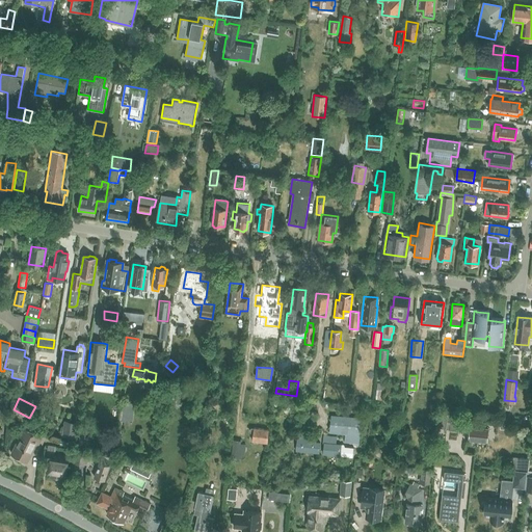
[(452,415),(447,415),(439,413),(436,426),(446,428),(450,428),(452,415)]
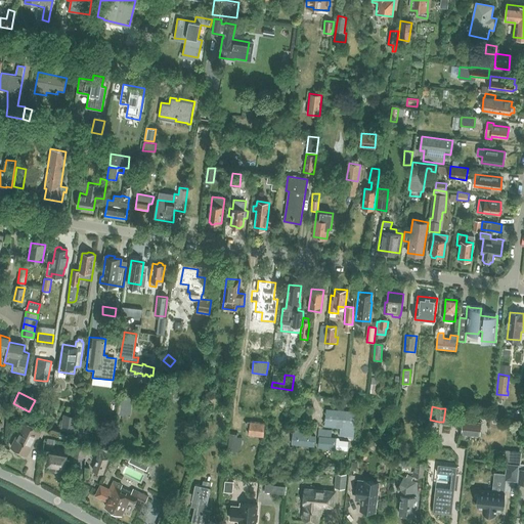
[(195,415),(195,413),(195,412),(195,411),(194,411),(194,410),(193,409),(192,409),(192,408),(191,408),(190,408),(189,408),(188,409),(187,409),(187,410),(186,411),(186,412),(186,413),(186,415),(186,416),(187,416),(187,417),(188,417),(189,418),(190,418),(191,418),(192,418),(192,417),(193,417),(194,416),(194,415),(195,415)]
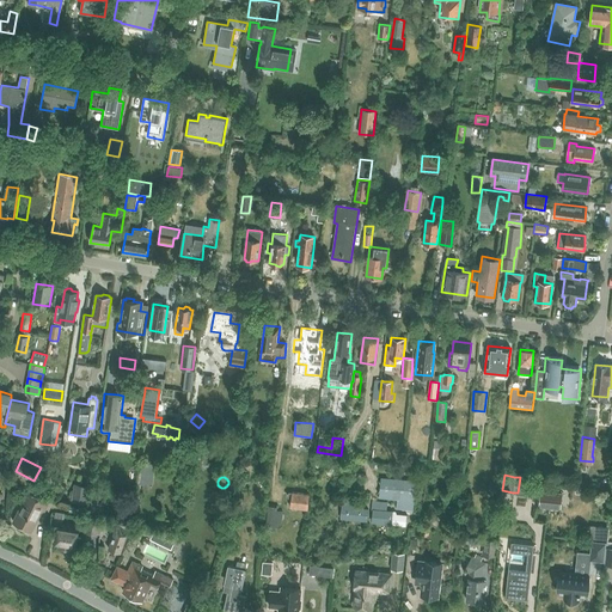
[(518,494),(534,496),(537,479),(520,477),(518,494)]
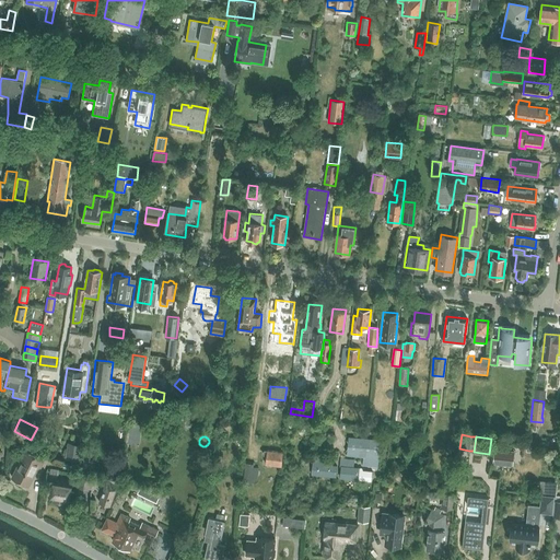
[(349,438),(348,456),(378,458),(381,440),(349,438)]
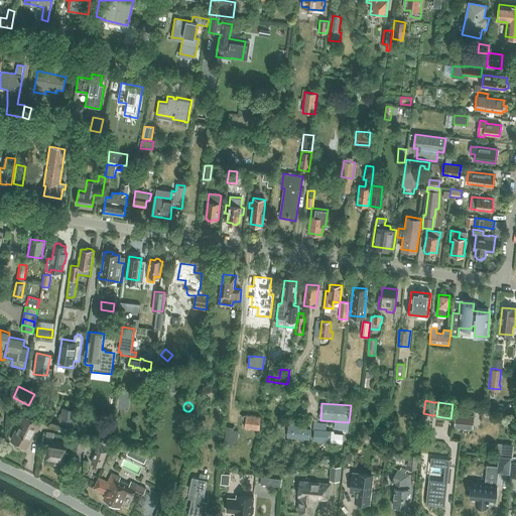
[(60,423),(74,425),(76,410),(62,408),(60,423)]
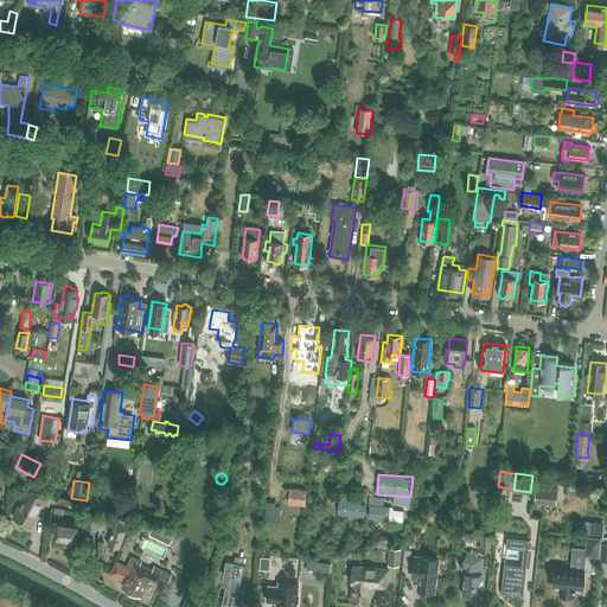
[(88,509),(96,510),(100,484),(91,483),(88,509)]
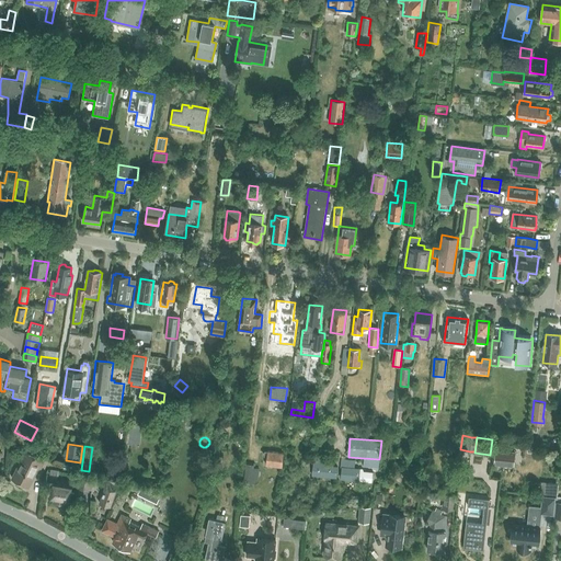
[(493,465),(514,467),(515,451),(495,449),(493,465)]
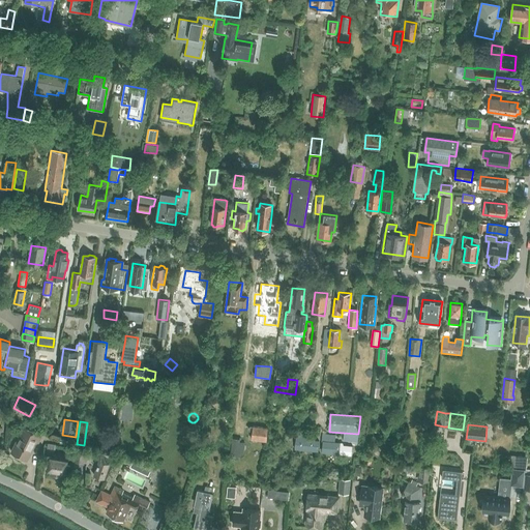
[(19,439),(11,452),(27,461),(34,445),(36,446),(42,436),(25,427),(21,434),(20,434),(18,438),(19,439)]
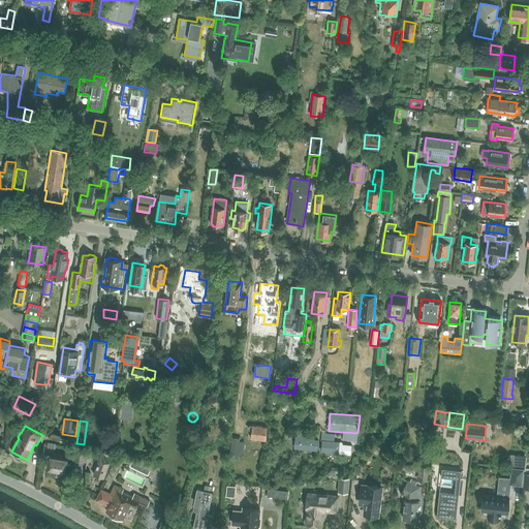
[(249,431),(252,431),(251,439),(267,441),(268,427),(252,426),(250,426),(249,431)]
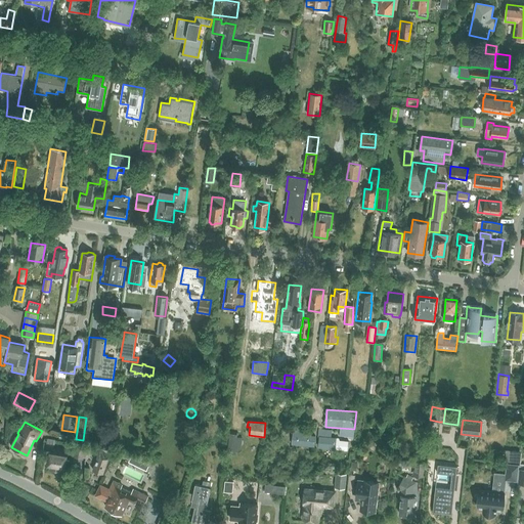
[(293,428),(292,443),(292,445),(299,445),(314,447),(315,436),(307,435),(308,429),(293,428)]
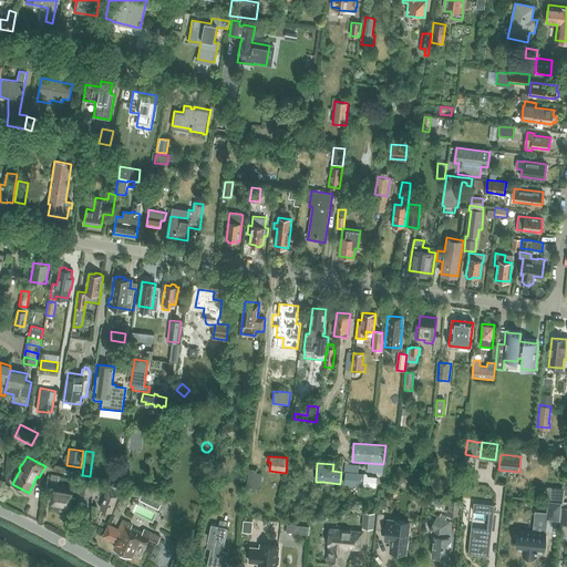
[(377,487),(378,477),(363,476),(363,474),(358,473),(359,465),(344,464),(343,472),(346,472),(344,484),(359,486),(377,487)]
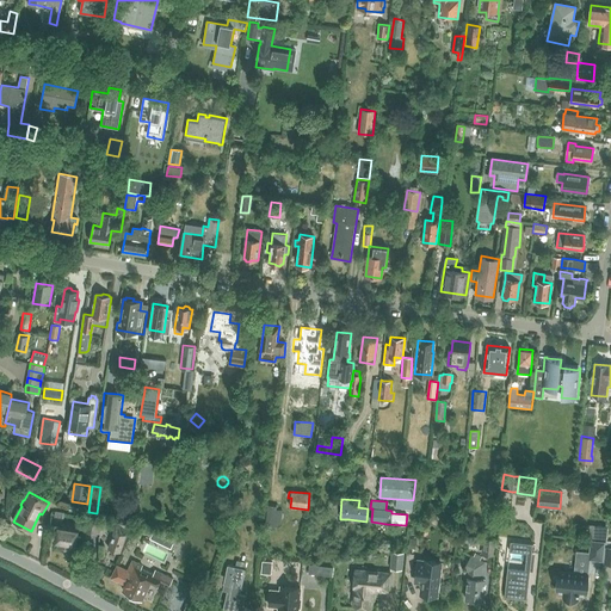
[(266,525),(265,529),(273,530),(273,526),(275,526),(276,522),(281,522),(283,511),(277,511),(277,506),(267,506),(265,525),(266,525)]
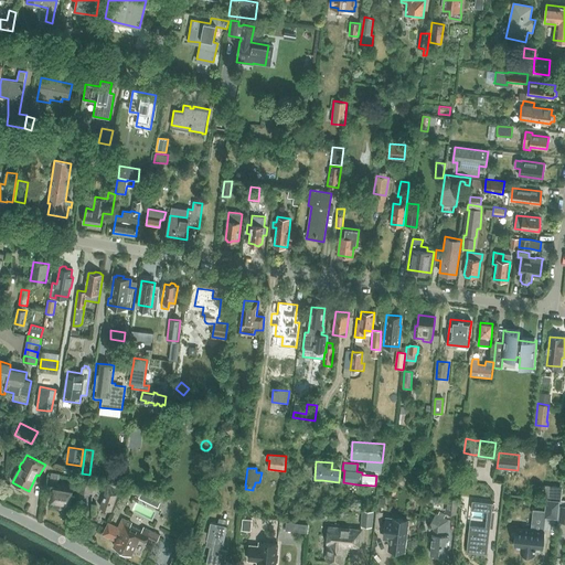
[(81,479),(81,487),(80,487),(78,492),(93,493),(93,487),(92,487),(93,480),(81,479)]
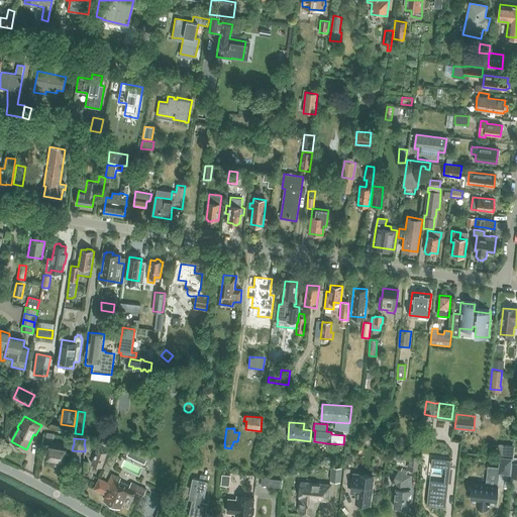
[(62,462),(65,446),(52,444),(48,459),(50,460),(50,463),(59,464),(60,461),(62,462)]
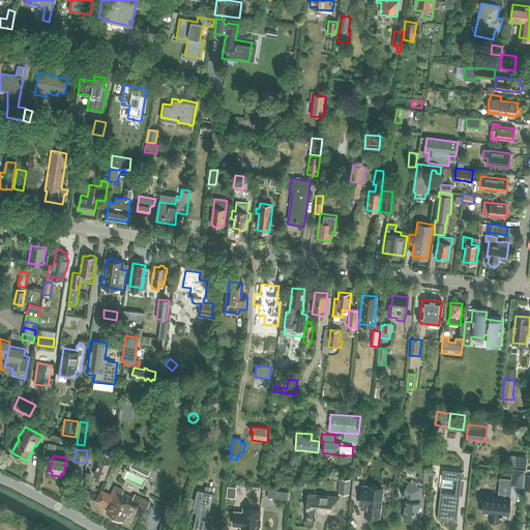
[(510,467),(527,468),(528,457),(526,457),(524,455),(511,455),(511,458),(510,467)]
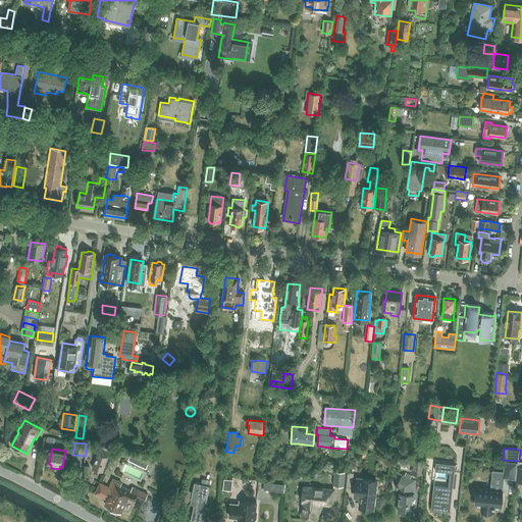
[(108,458),(97,453),(93,468),(103,472),(108,458)]
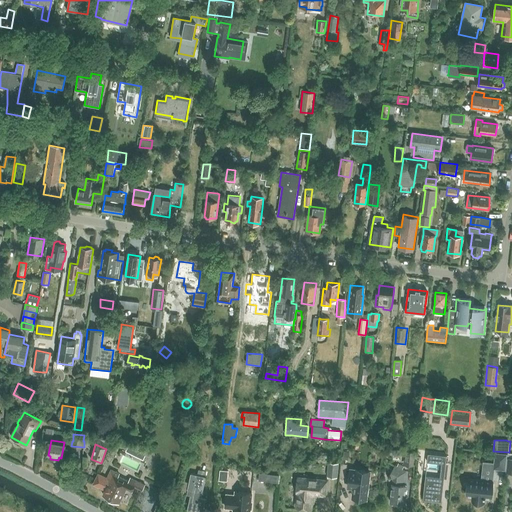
[(129,444),(126,450),(143,458),(146,452),(129,444)]
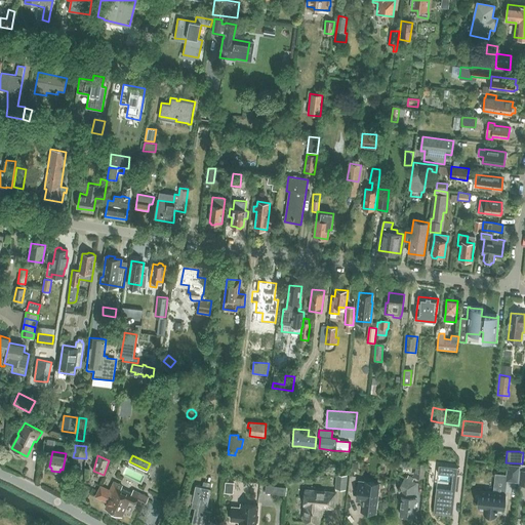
[(416,476),(425,477),(426,463),(417,462),(416,476)]
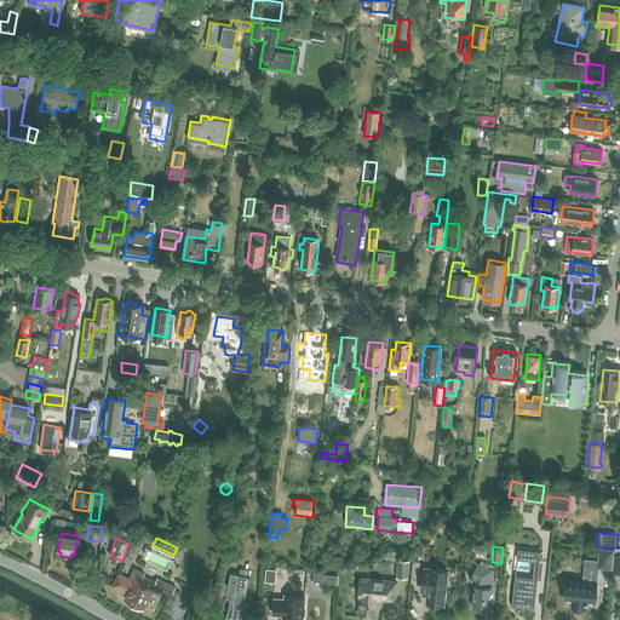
[(511,604),(534,607),(537,579),(540,579),(543,561),(539,561),(540,551),(517,549),(511,604)]
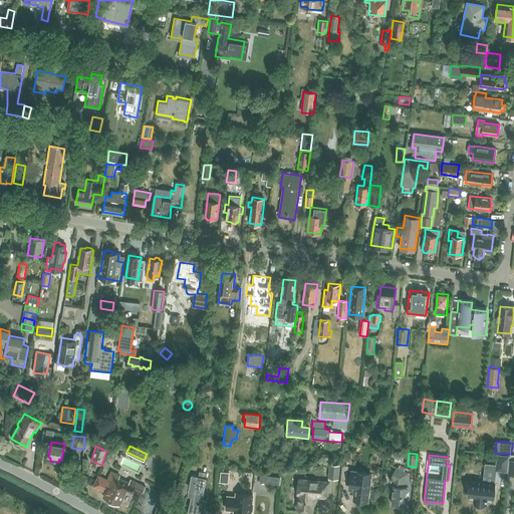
[(486,504),(486,499),(493,499),(494,483),(492,483),(492,477),(495,478),(496,471),(507,472),(509,456),(497,455),(496,466),(486,465),(486,464),(485,464),(484,477),(487,477),(486,482),(470,481),(469,497),(475,497),(474,502),(486,504)]
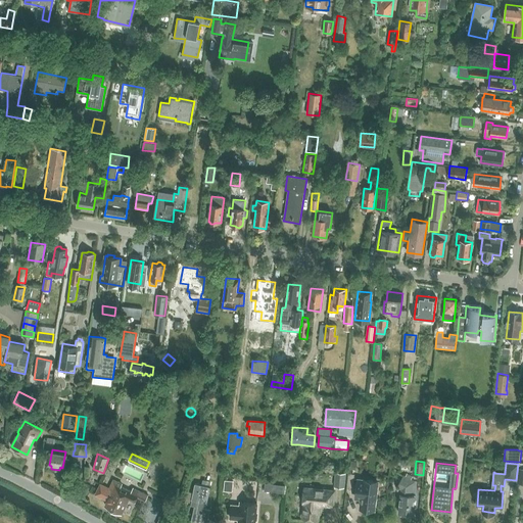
[(333,486),(344,487),(345,473),(335,472),(333,486)]
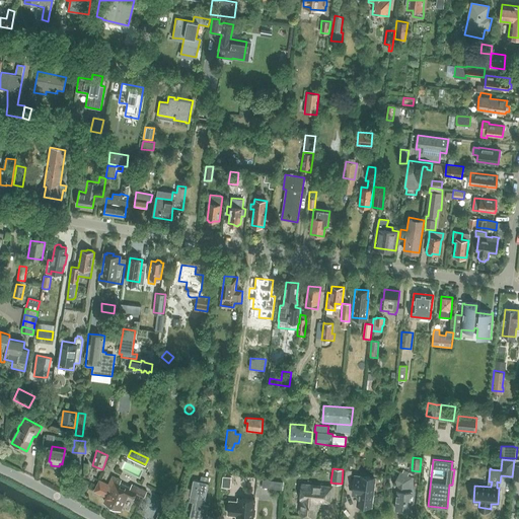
[(397,490),(397,491),(395,509),(410,511),(412,492),(410,492),(411,478),(409,475),(408,475),(409,472),(403,470),(402,472),(400,471),(393,484),(397,487),(397,490)]
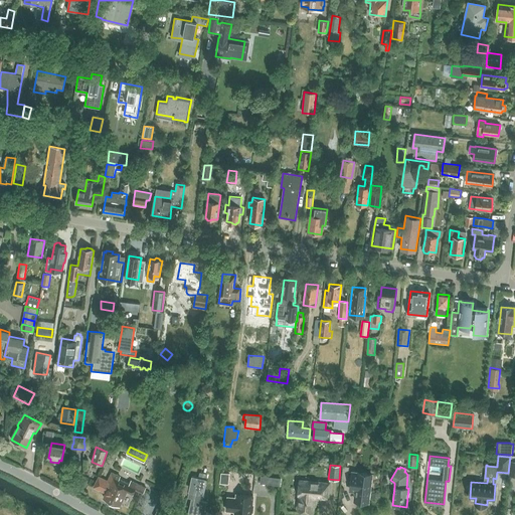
[(106,493),(104,497),(120,506),(127,492),(133,496),(135,490),(143,494),(146,488),(131,480),(130,484),(120,479),(121,476),(112,472),(108,481),(99,477),(94,487),(106,493)]
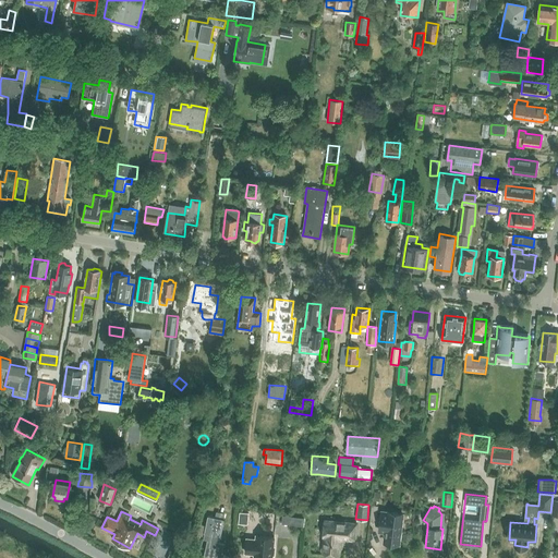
[(204,540),(207,541),(204,556),(216,557),(220,557),(225,544),(219,543),(226,513),(216,511),(215,518),(208,516),(204,540)]
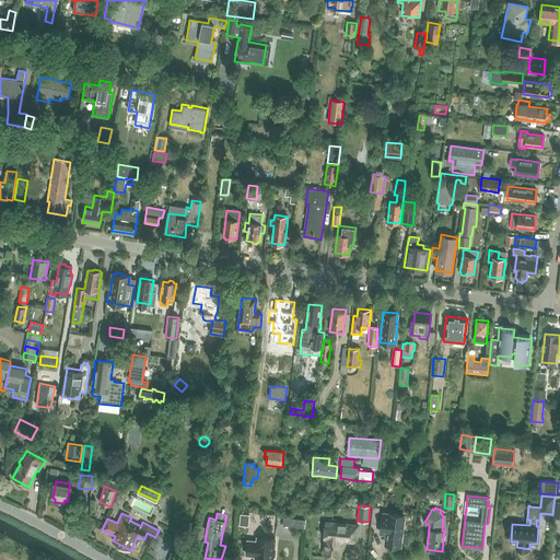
[(241,513),(238,525),(247,526),(249,515),(241,513)]
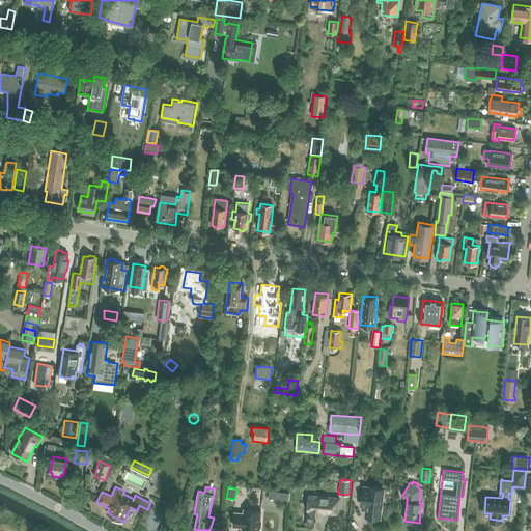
[(361,505),(367,506),(366,515),(380,518),(383,490),(363,487),(361,505)]
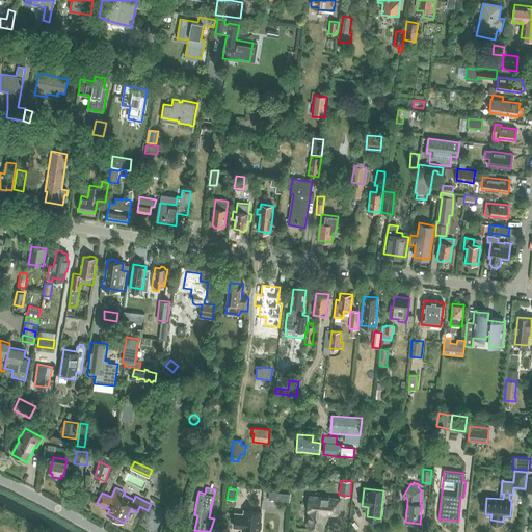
[(268,500),(289,502),(290,495),(269,491),(268,500)]
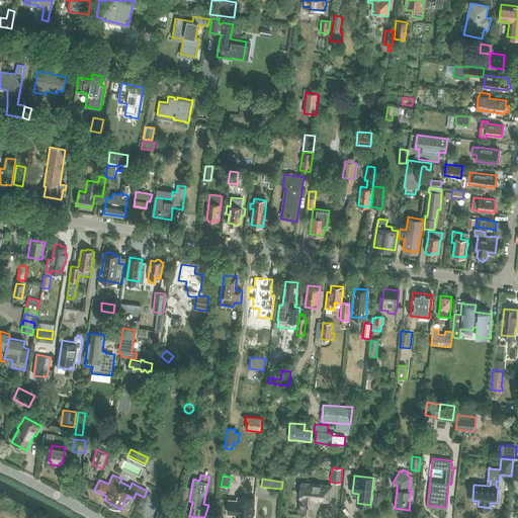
[(295,483),(293,510),(308,511),(309,497),(323,498),(323,484),(295,483)]
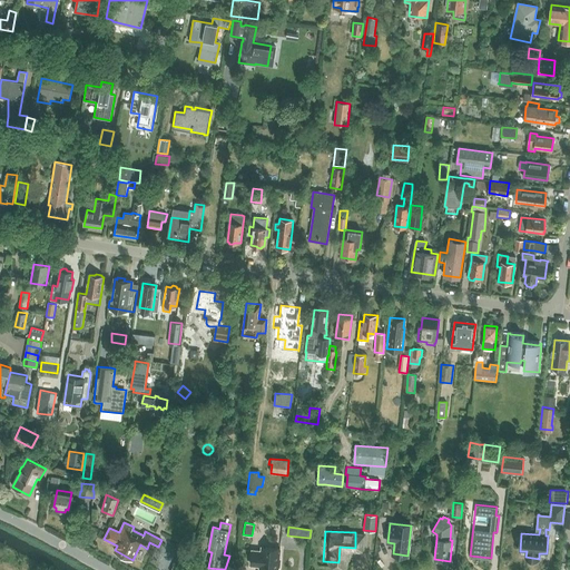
[(261,550),(251,549),(248,566),(258,567),(257,569),(278,569),(278,567),(279,567),(281,558),(279,558),(281,549),(269,548),(261,547),(261,550)]
